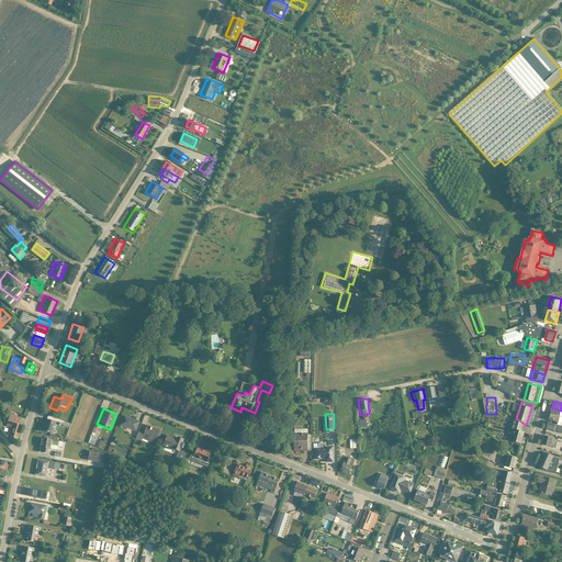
[(8,437),(15,445),(21,425),(17,425),(20,418),(8,415),(6,426),(10,428),(8,437)]
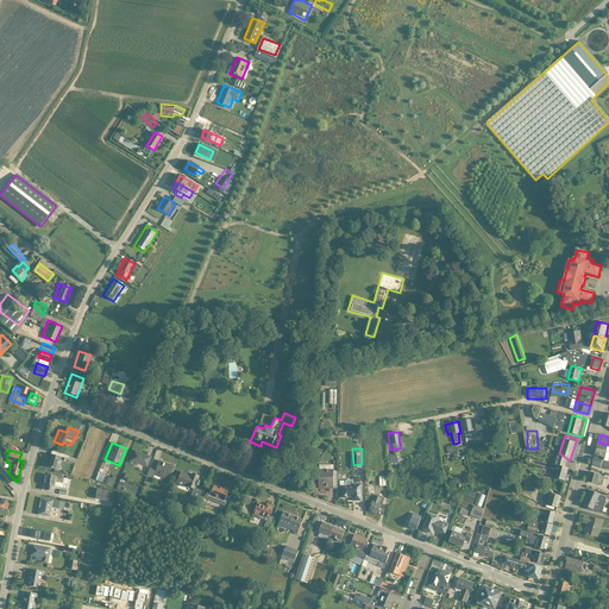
[(130,462),(146,468),(151,457),(133,450),(130,462)]
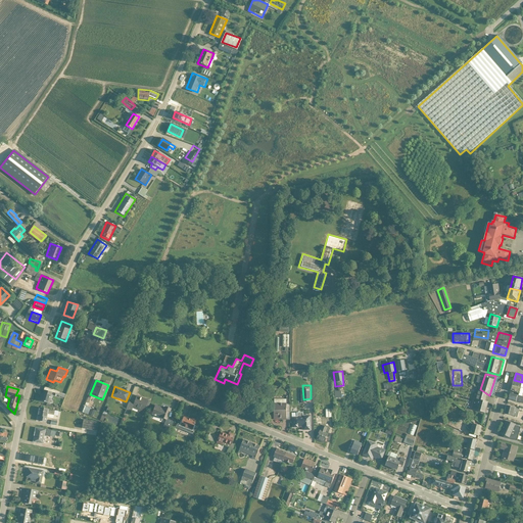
[(511,392),(519,394),(521,388),(513,386),(511,392)]
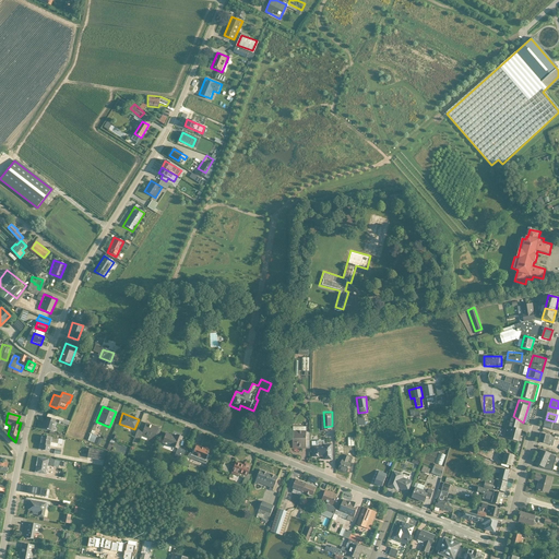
[(42,429),(52,432),(57,420),(45,417),(42,429)]
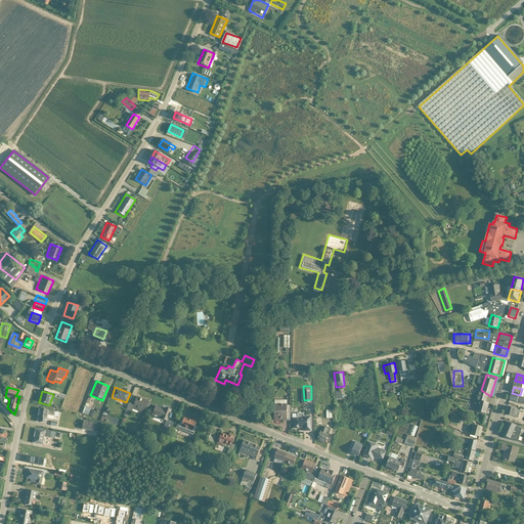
[(510,401),(523,404),(523,397),(511,394),(510,401)]
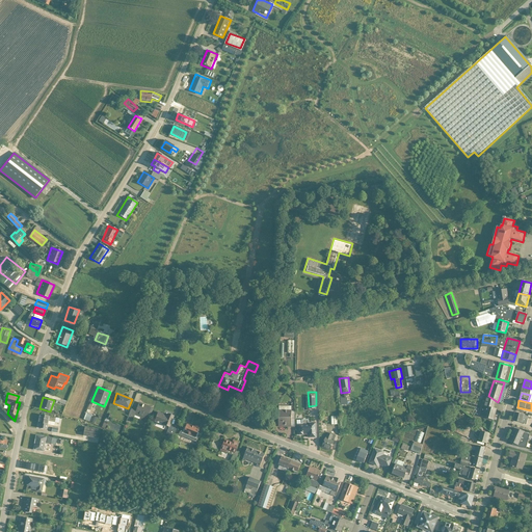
[(133,418),(144,422),(150,406),(139,402),(133,418)]
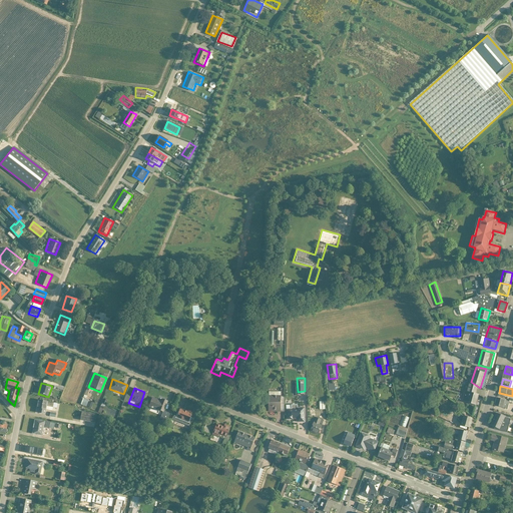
[(462,402),(476,406),(479,395),(465,391),(462,402)]
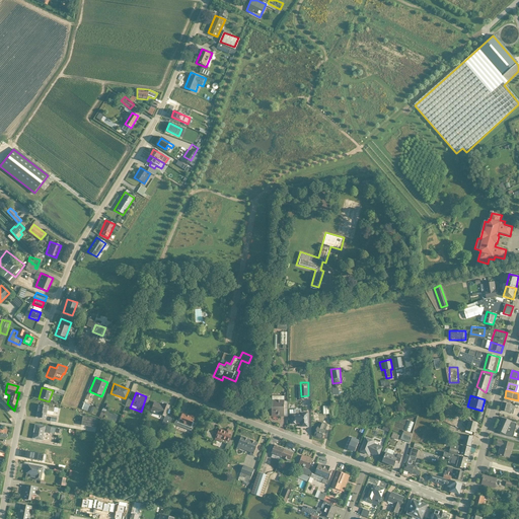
[(85,398),(82,405),(88,408),(91,400),(85,398)]
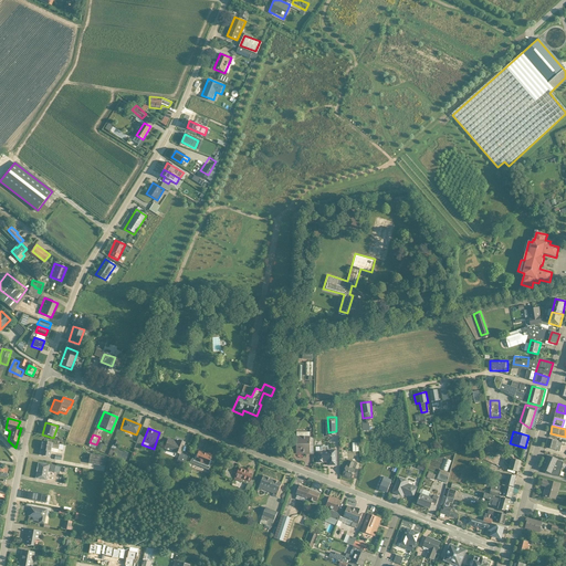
[(295,454),(311,454),(311,437),(295,437),(295,454)]
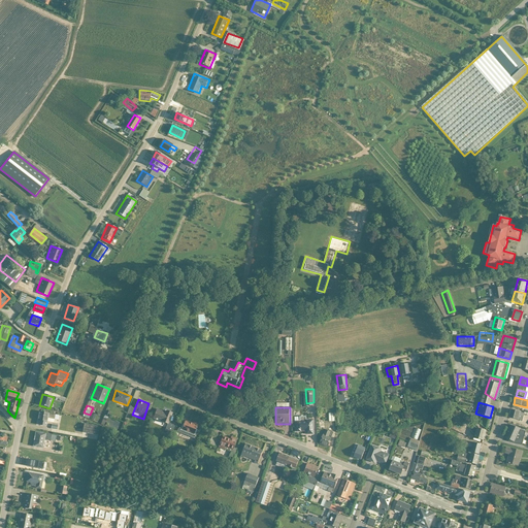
[(171,433),(175,425),(169,423),(173,413),(166,410),(165,413),(157,408),(153,419),(162,422),(167,424),(165,431),(171,433)]
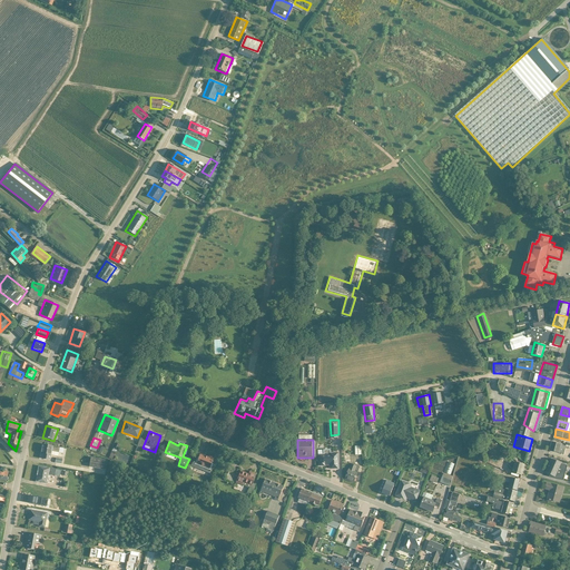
[(550,451),(564,455),(566,446),(552,442),(550,451)]
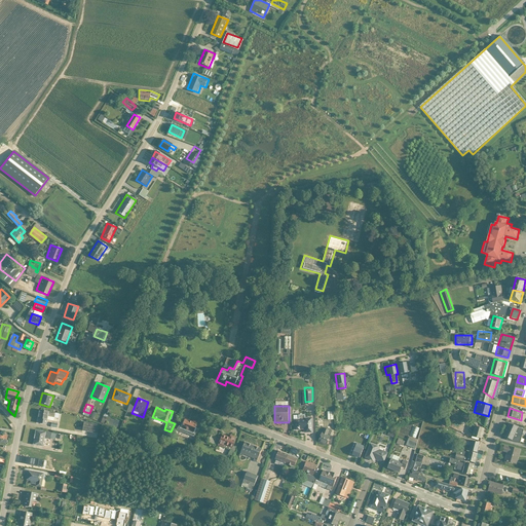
[(37,422),(46,424),(49,412),(39,410),(37,422)]
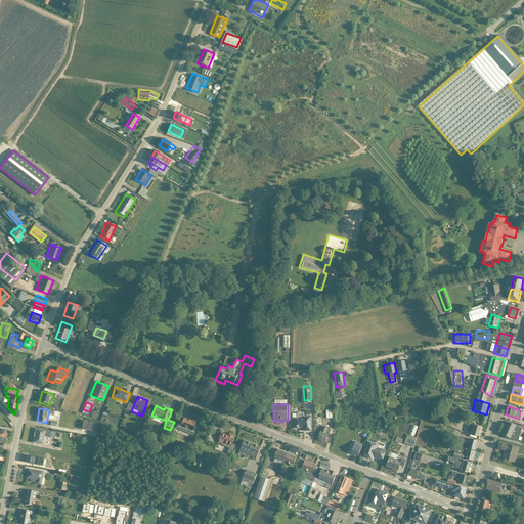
[(182,421),(180,420),(175,429),(194,436),(198,427),(194,426),(197,421),(192,419),(191,421),(183,418),(182,421)]
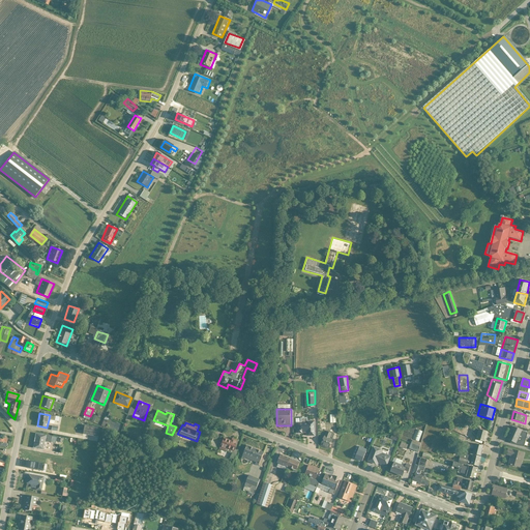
[(307,437),(315,437),(315,422),(297,422),(297,434),(302,434),(302,433),(307,432),(307,437)]
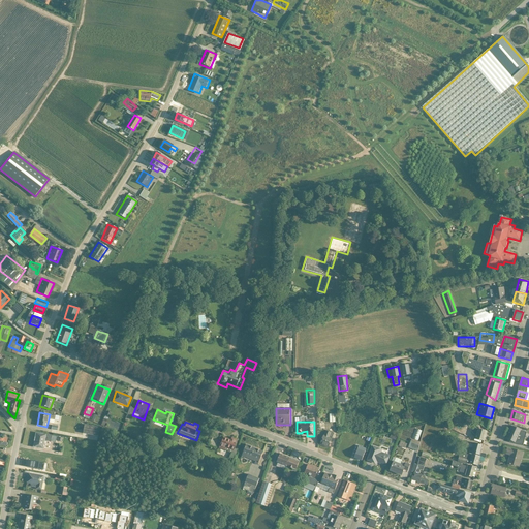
[(95,426),(83,425),(82,433),(95,434),(95,426)]
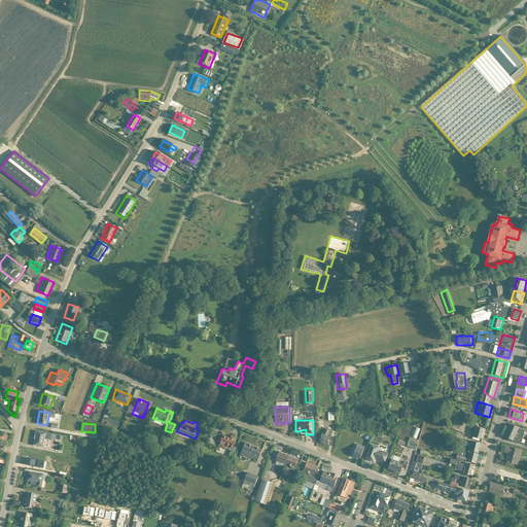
[(511,424),(507,431),(517,434),(523,436),(524,430),(519,429),(511,424)]
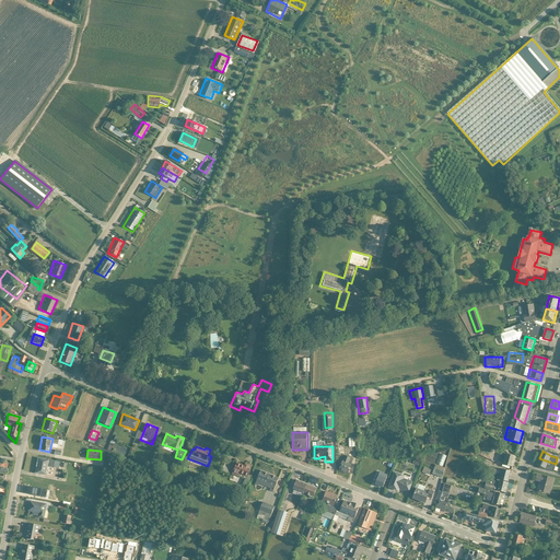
[(502,465),(513,467),(516,457),(505,454),(502,465)]
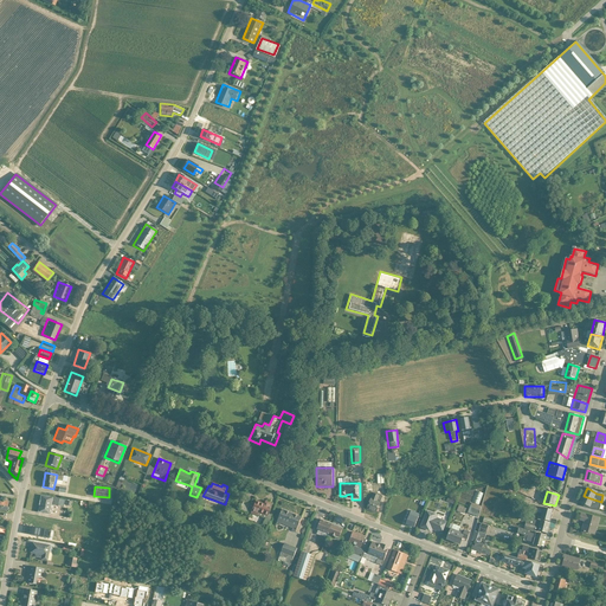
[(366,510),(376,514),(382,497),(372,494),(366,510)]
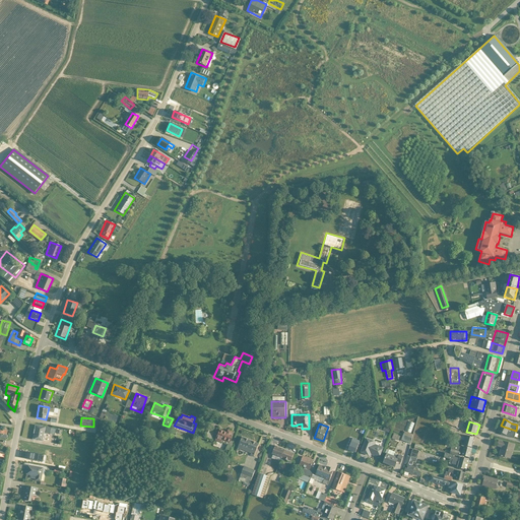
[(498,433),(515,438),(516,431),(510,429),(501,426),(498,433)]
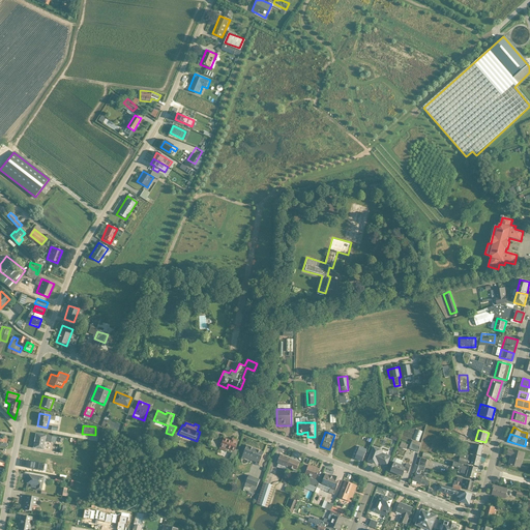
[(33,447),(43,449),(46,436),(35,435),(33,447)]
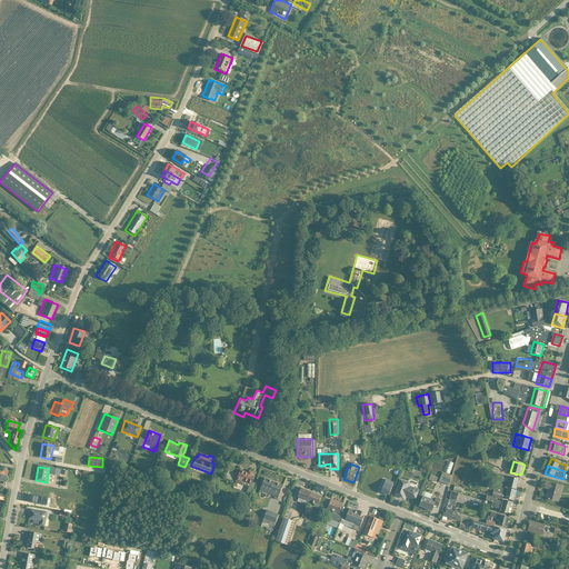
[(235,482),(249,488),(255,476),(240,469),(235,482)]
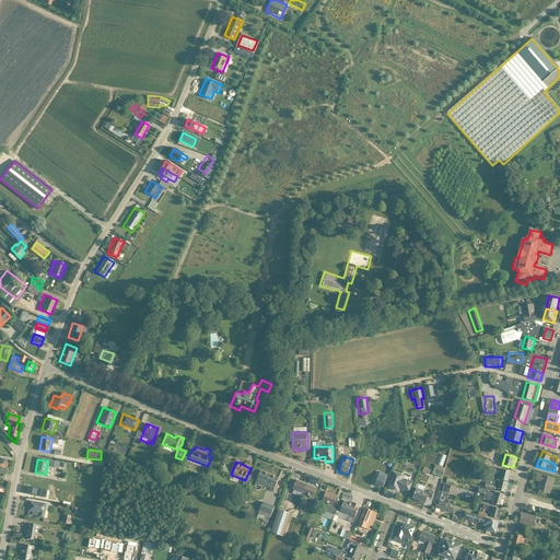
[(443,468),(429,464),(428,468),(431,469),(430,473),(440,477),(443,468)]
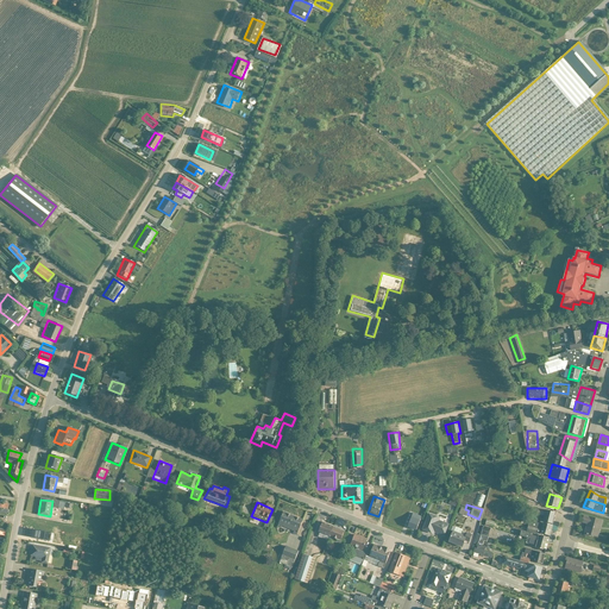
[(278,525),(299,533),(303,521),(283,513),(278,525)]
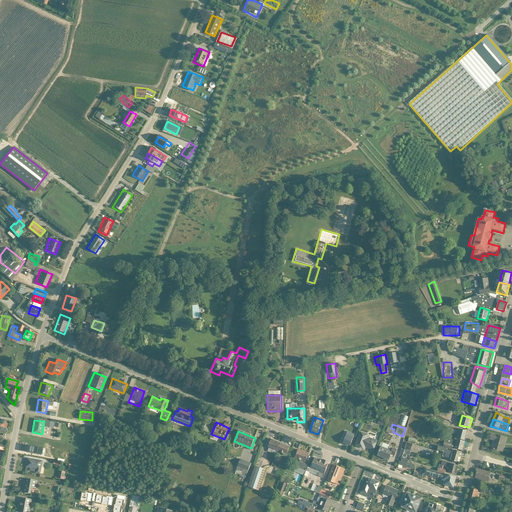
[(343,444),(350,447),(355,435),(348,432),(343,444)]
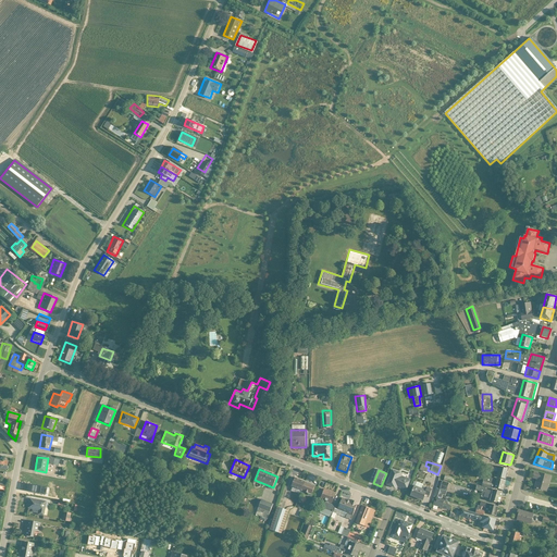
[(396,487),(406,492),(410,480),(403,477),(404,474),(393,470),(386,485),(396,489),(396,487)]
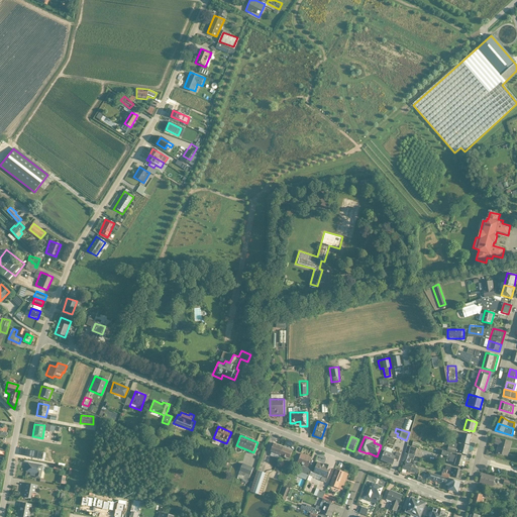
[(411,456),(414,456),(419,440),(414,438),(413,442),(408,441),(403,461),(409,463),(411,456)]
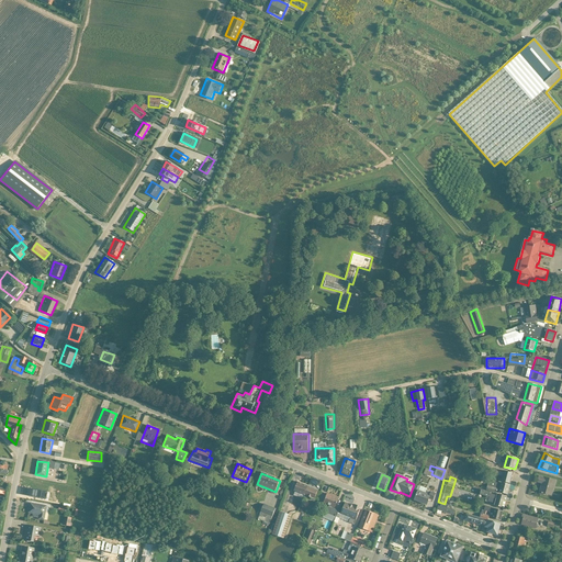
[(539,493),(552,496),(557,481),(539,476),(538,483),(541,484),(539,493)]
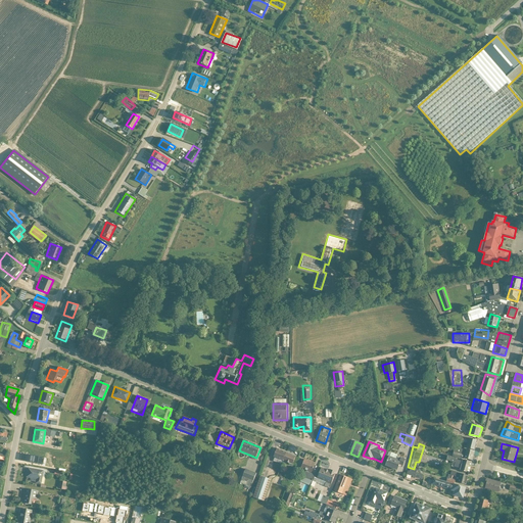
[(283,461),(287,453),(277,448),(274,457),(275,458),(273,462),(281,465),(283,461)]
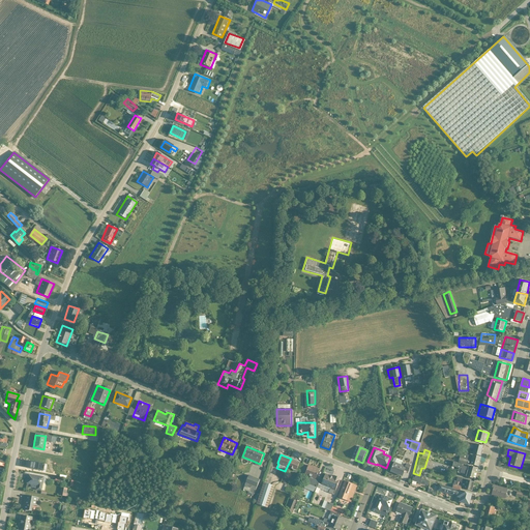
[(297,470),(300,463),(300,462),(291,459),(287,467),(297,471),(297,470)]
